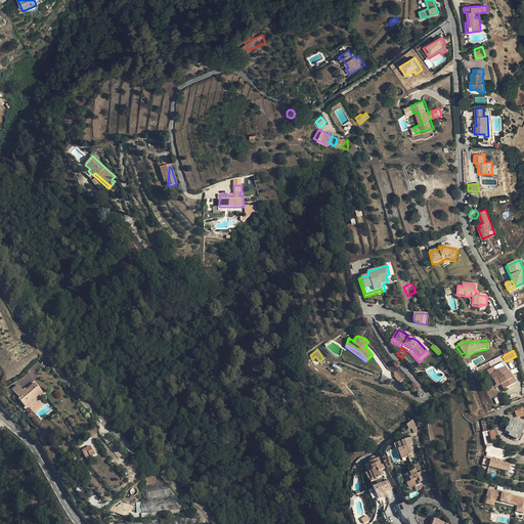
[(507,372),(508,372),(505,366),(490,375),(493,380),(497,378),(500,384),(504,389),(516,383),(513,378),(512,379),(509,374),(508,375),(507,372)]
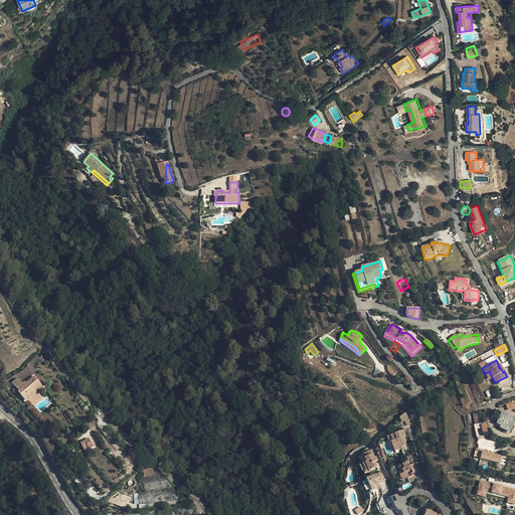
[(396,372),(389,364),(387,365),(388,369),(392,375),(396,372)]
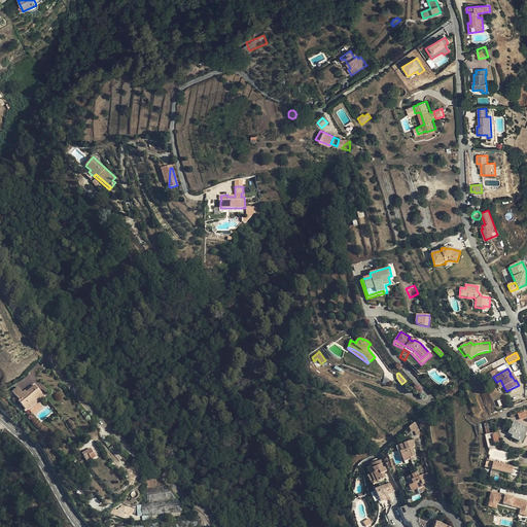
[(26,395),(23,393),(19,387),(12,392),(20,400),(19,402),(28,413),(40,400),(42,402),(45,399),(46,398),(45,397),(35,386),(27,392),(27,393),(28,394),(26,395)]
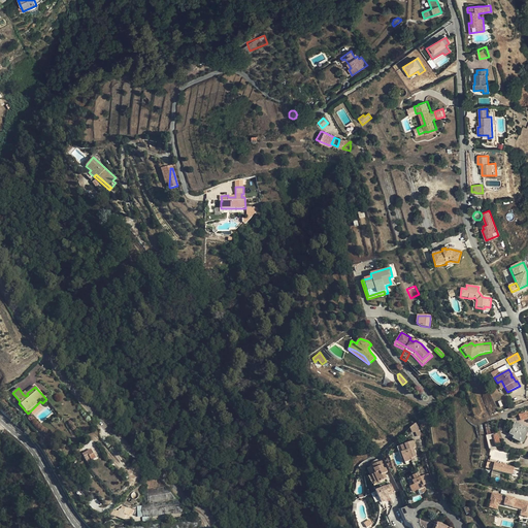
[(40,401),(28,414),(30,416),(46,401),(45,400),(42,403),(40,401)]
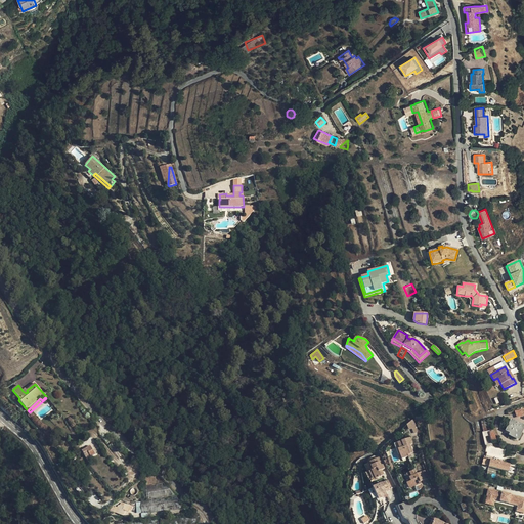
[(523,407),(515,411),(517,418),(523,416),(523,407)]
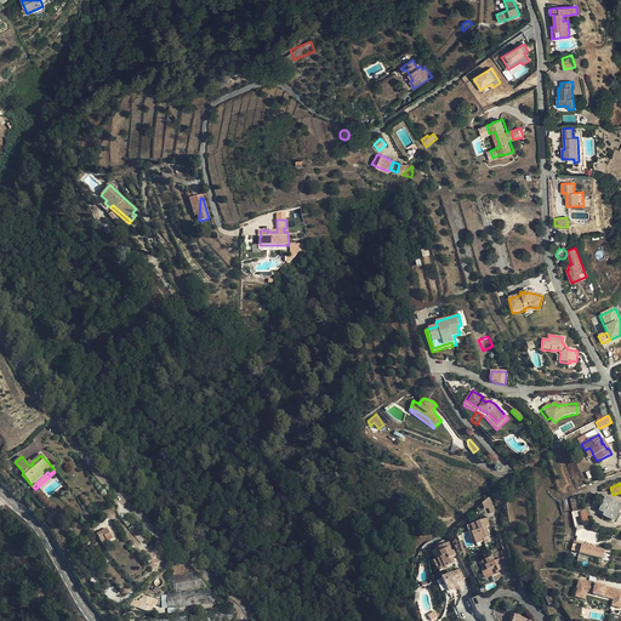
[(489,497),(482,501),(488,514),(495,511),(489,497)]
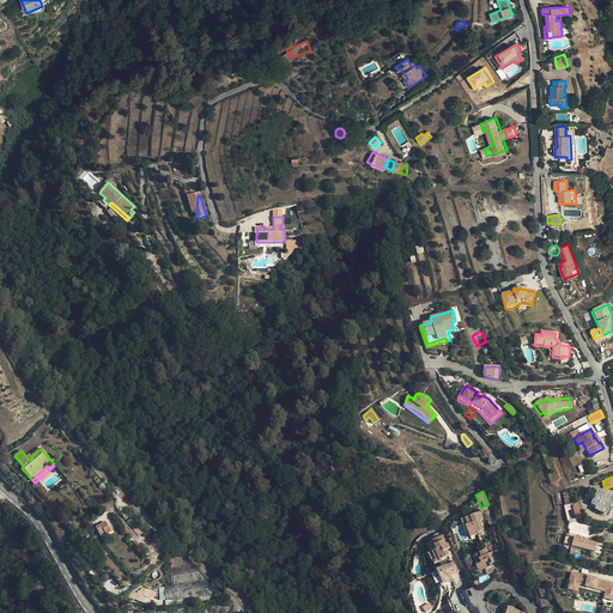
[(605,510),(611,497),(598,491),(592,504),(596,507),(605,510)]
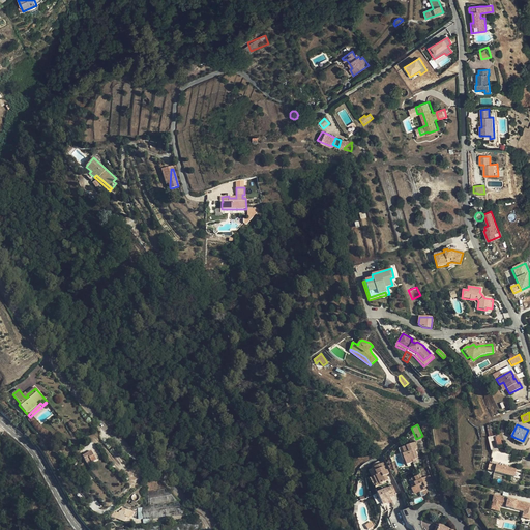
[(414,442),(402,447),(405,453),(403,454),(405,459),(407,465),(413,462),(412,461),(415,460),(418,458),(415,450),(417,449),(414,442)]
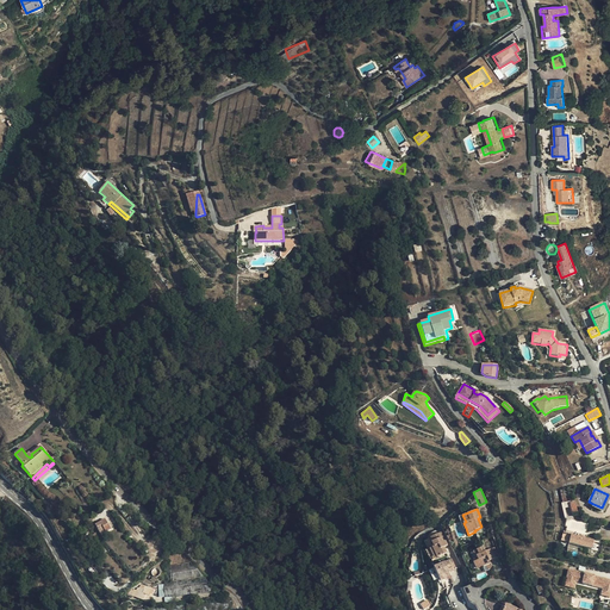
[(99,530),(101,535),(106,533),(111,530),(105,521),(95,526),(95,527),(99,530)]
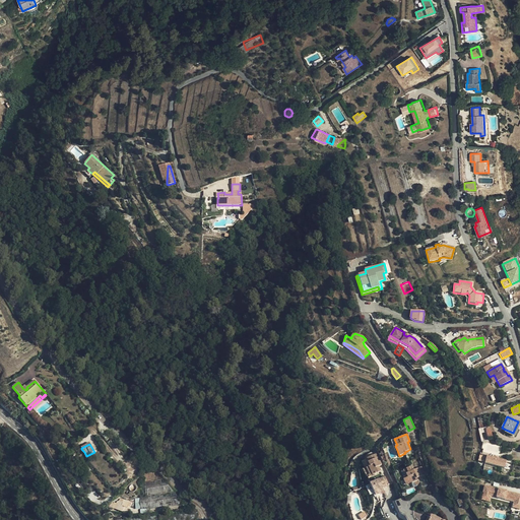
[(378,462),(374,454),(367,458),(369,461),(368,462),(370,466),(363,469),(368,478),(381,471),(379,466),(382,465),(380,461),(378,462)]
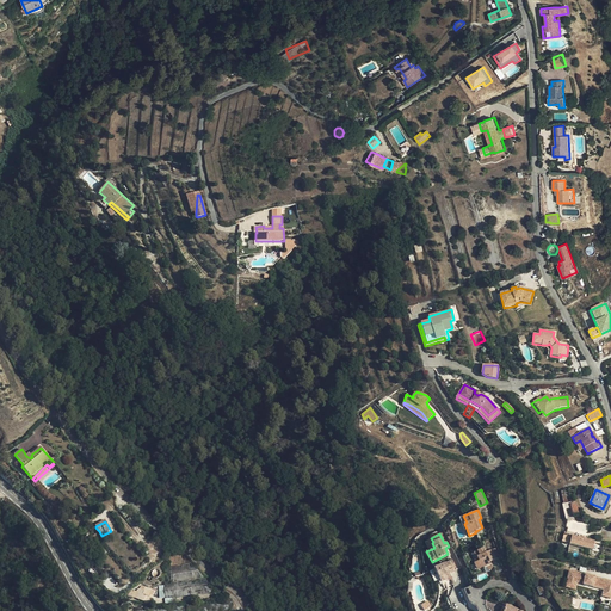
[(594,541),(571,536),(569,544),(592,549),(594,541)]
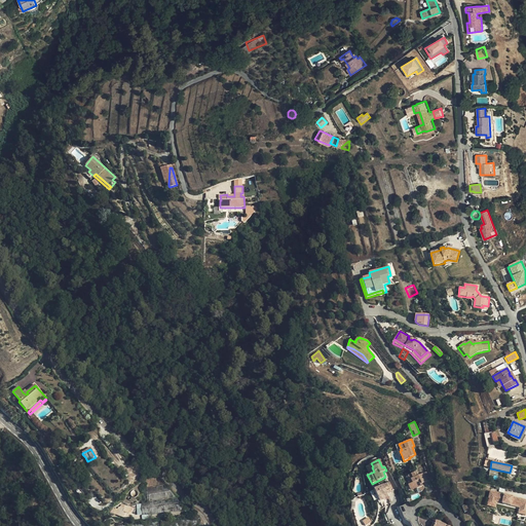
[(413,483),(415,489),(423,486),(421,483),(429,480),(426,472),(418,476),(416,472),(408,476),(412,484),(413,483)]
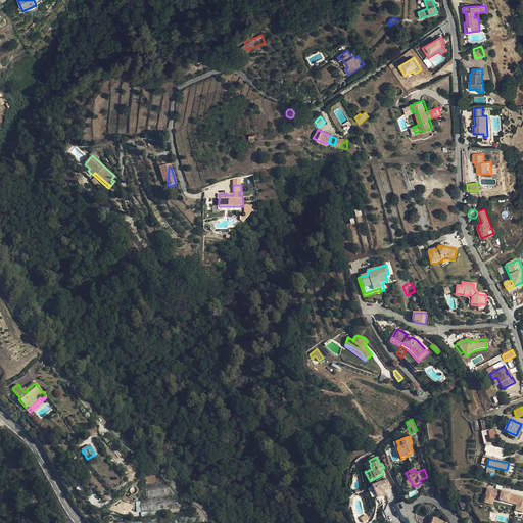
[(379,494),(380,497),(387,493),(384,488),(388,486),(385,480),(372,486),(373,487),(371,488),(375,496),(377,495),(379,494)]
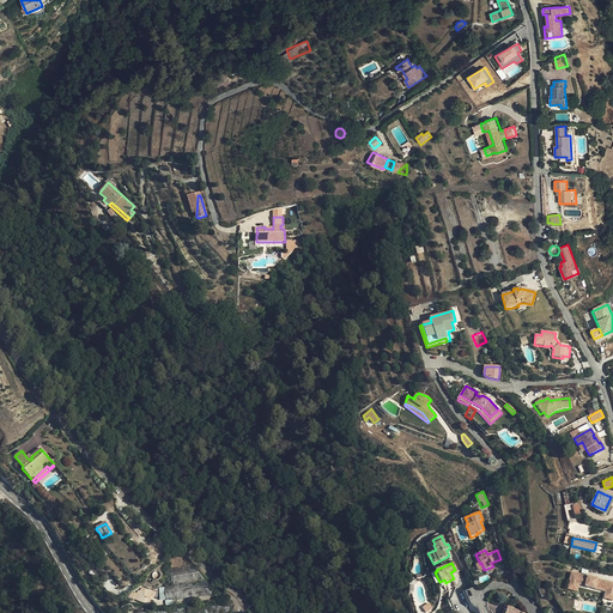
[(171,584),(204,581),(192,566),(170,569),(171,584)]
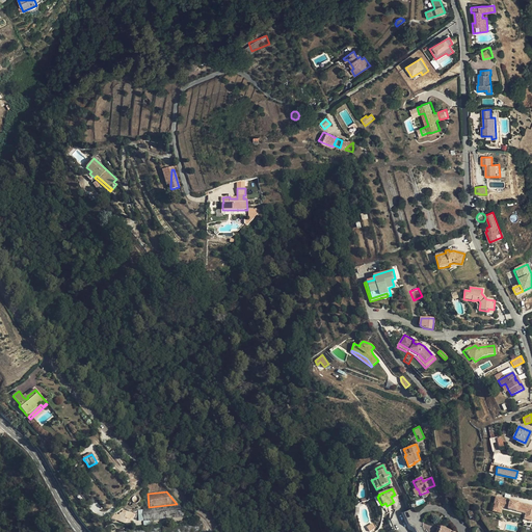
[(519,503),(495,497),(494,502),(499,502),(498,507),(501,508),(525,513),(527,507),(519,505),(519,503)]
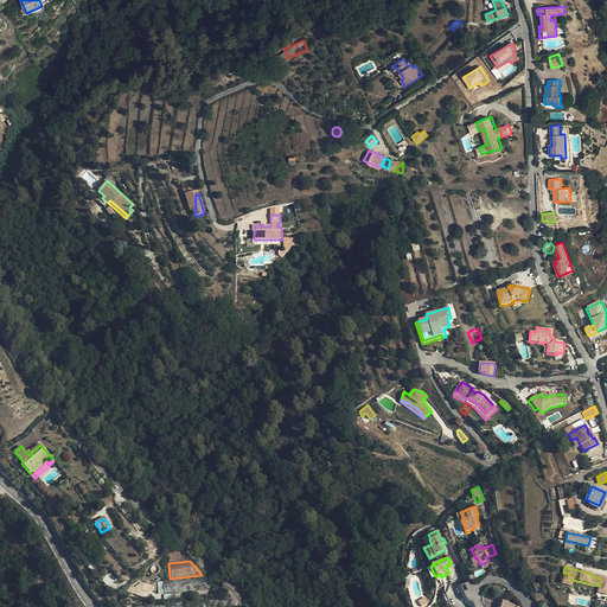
[(569,573),(563,573),(561,583),(570,586),(572,580),(568,579),(569,573)]
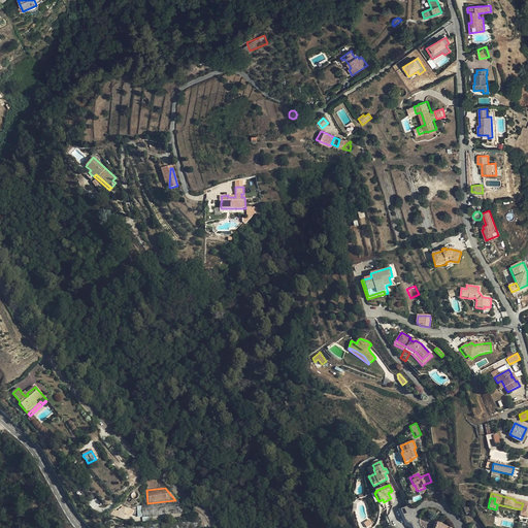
[(521,509),(527,510),(527,501),(515,499),(515,501),(523,503),(521,509)]
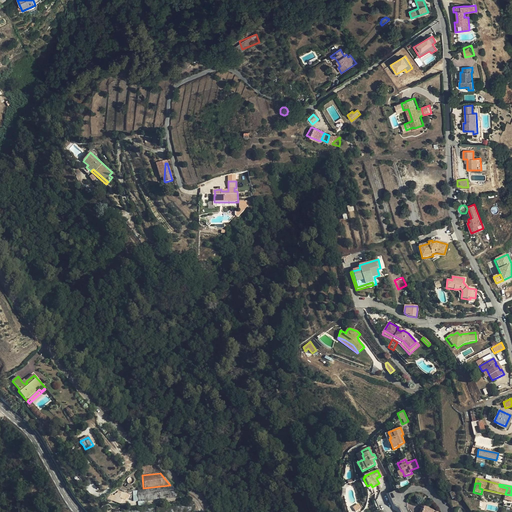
[(170,485),(143,488),(137,489),(139,502),(181,497),(170,485)]
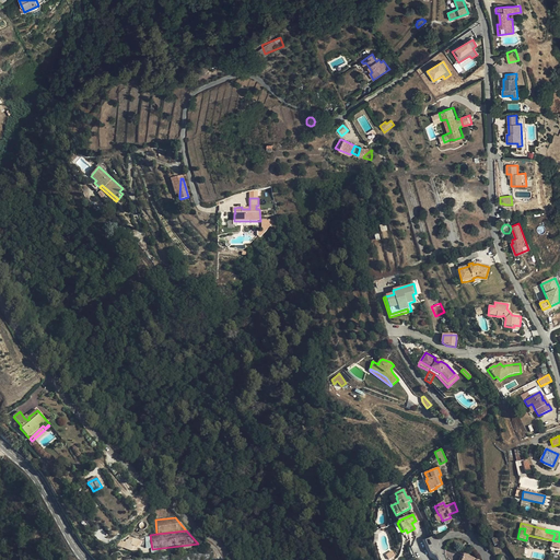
[(138,545),(140,545),(140,546),(141,541),(129,537),(128,539),(126,540),(125,543),(123,547),(131,551),(133,546),(138,547),(138,545)]
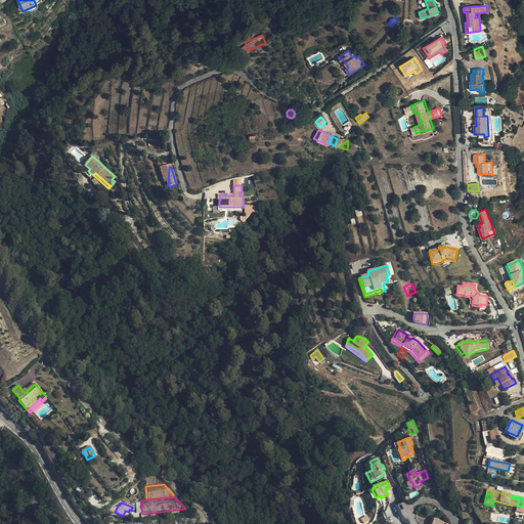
[(523,513),(523,507),(517,506),(515,518),(523,520),(523,513)]
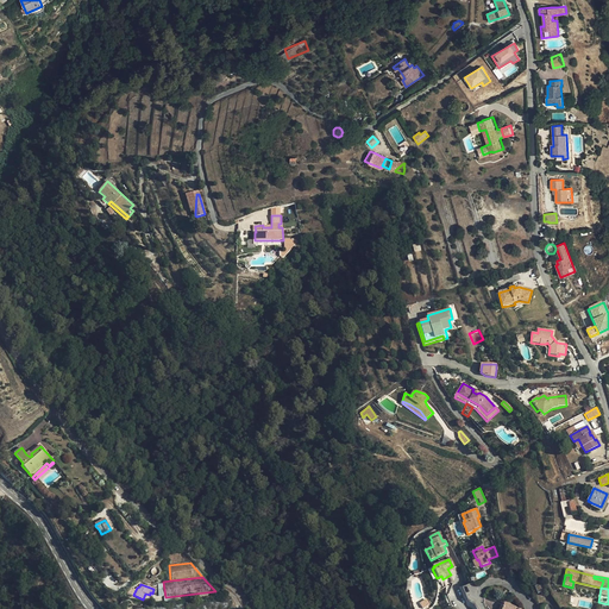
[(232,608),(232,606),(232,603),(231,597),(187,602),(187,608),(232,608)]
